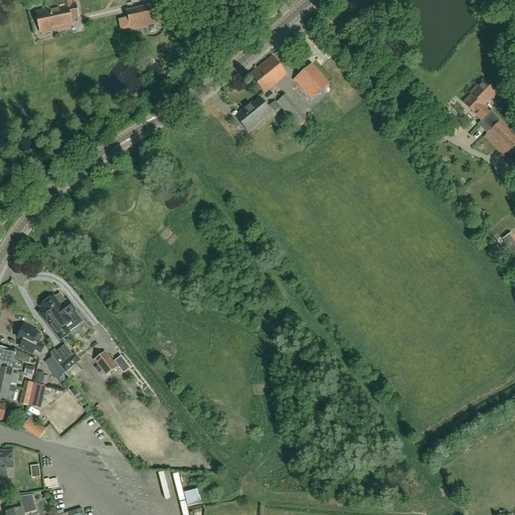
[(75,4),(72,5),(70,0),(61,0),(63,7),(36,13),(40,32),(71,26),(70,19),(77,17),(75,4)]
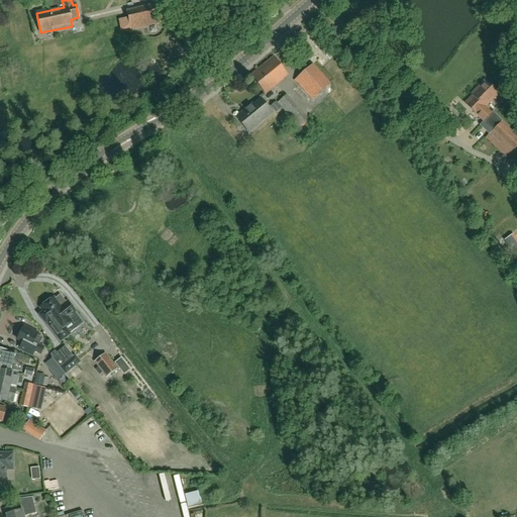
[(131,29),(165,22),(162,11),(156,12),(154,6),(127,12),(131,29)]
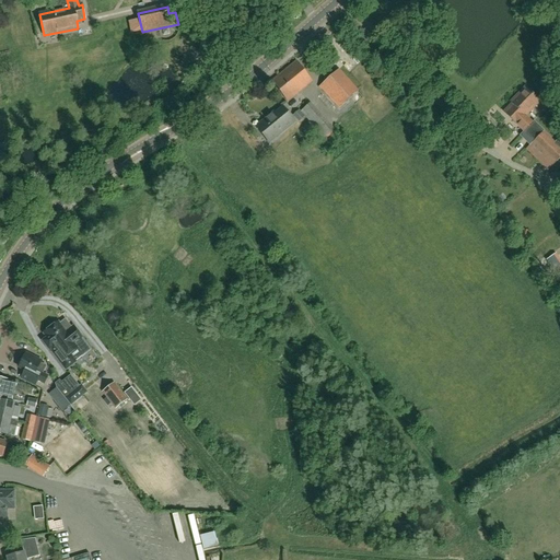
[(295,62),(271,82),(288,102),(312,82),(295,62)]
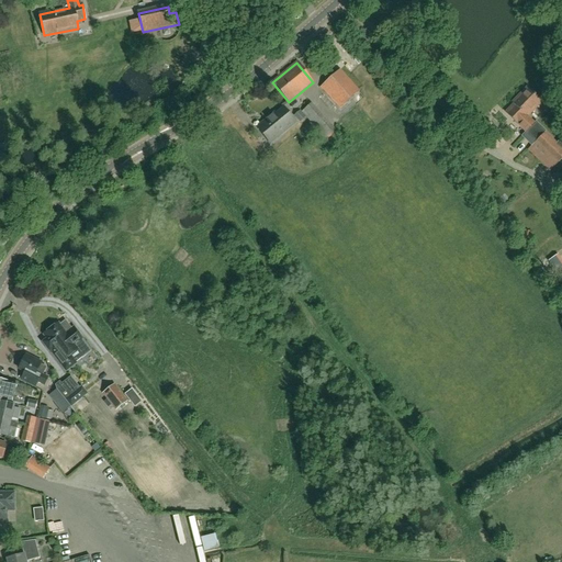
[(322,87),(340,109),(359,92),(340,70),(322,87)]
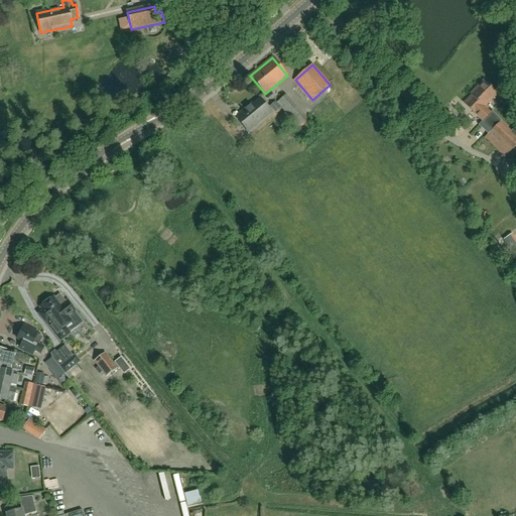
[(473,97),(465,105),(483,122),(481,123),(491,132),(492,131),(512,150),(515,145),(515,136),(492,112),(491,113),(484,106),(497,94),(485,82),(471,95),(473,97)]
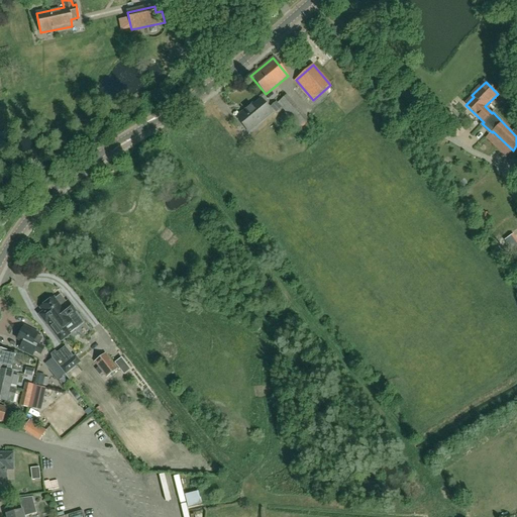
[(296,121),(305,114),(285,92),(276,99),(296,121)]
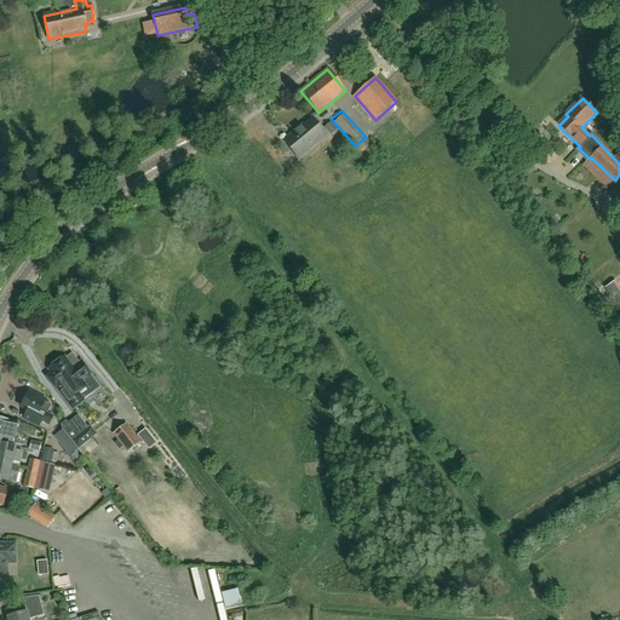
[(303,125),(283,141),(298,159),(326,135),(314,120),(304,127),(303,125)]
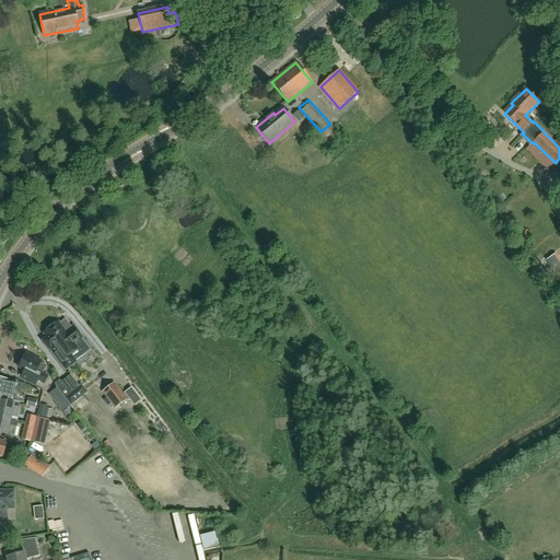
[(544,256),(540,259),(536,261),(543,271),(550,266),(559,280),(559,263),(553,255),(547,259),(546,257),(559,247),(559,238),(557,235),(538,247),(540,251),(544,256)]
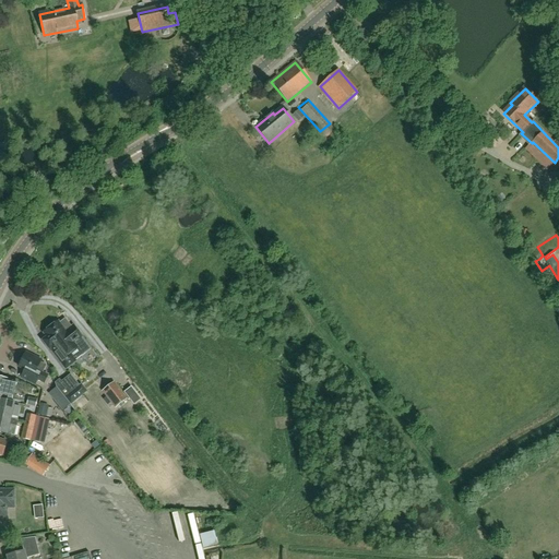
[(44,333),(48,337),(44,341),(50,351),(51,351),(66,369),(75,361),(74,361),(90,349),(81,337),(82,337),(73,326),(66,333),(58,322),(44,333)]
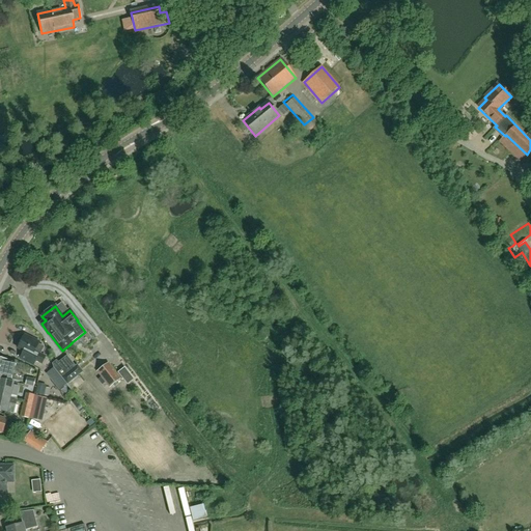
[(42,352),(36,348),(39,342),(26,336),(25,338),(24,337),(18,348),(24,352),(20,360),(33,367),(36,361),(42,364),(46,357),(40,354),(42,352)]
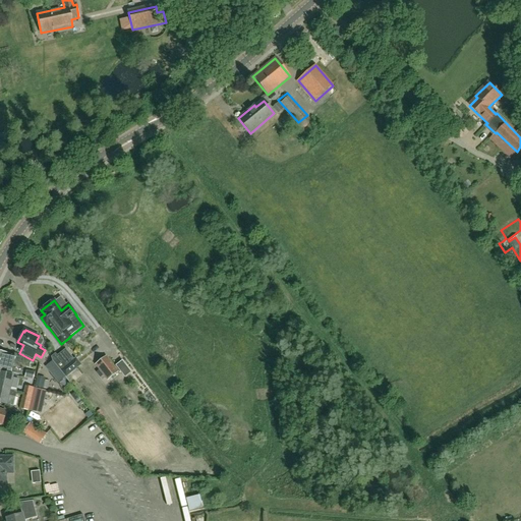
[(75,359),(73,360),(72,362),(64,352),(66,350),(65,350),(56,357),(54,355),(51,358),(53,361),(65,378),(80,365),(75,359)]
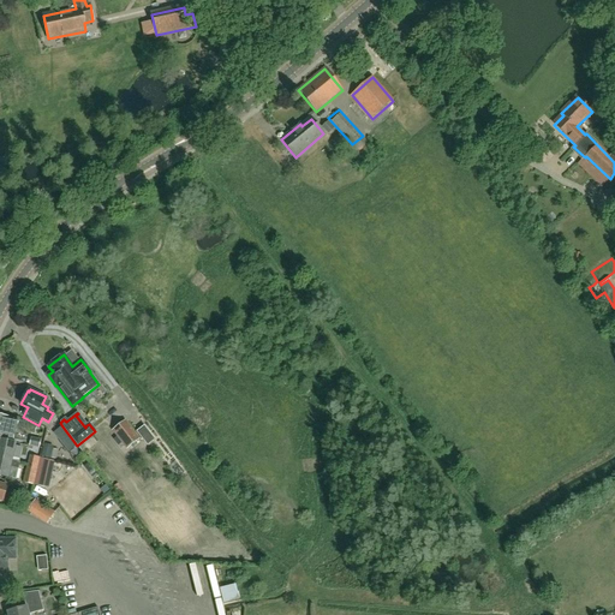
[(0,440),(5,441),(6,437),(25,442),(28,435),(15,431),(17,419),(0,416),(0,440)]
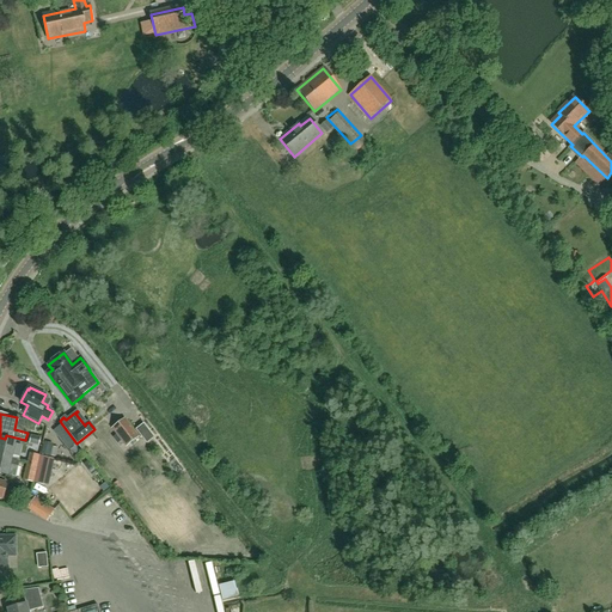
[(124,420),(112,428),(112,429),(127,446),(138,438),(124,420)]
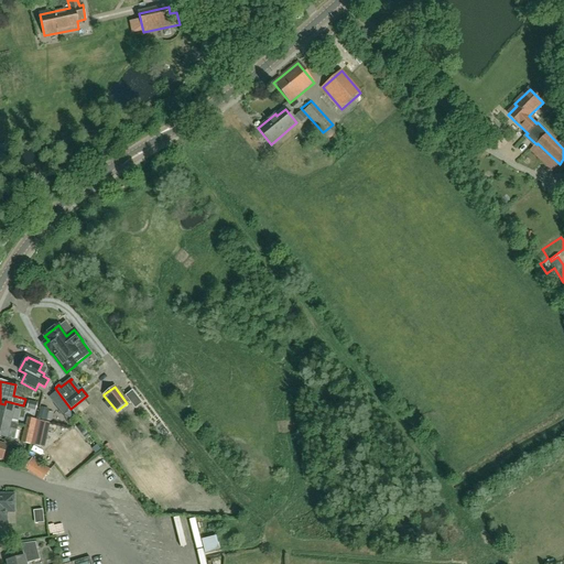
[(129,388),(121,392),(131,408),(138,402),(129,388)]
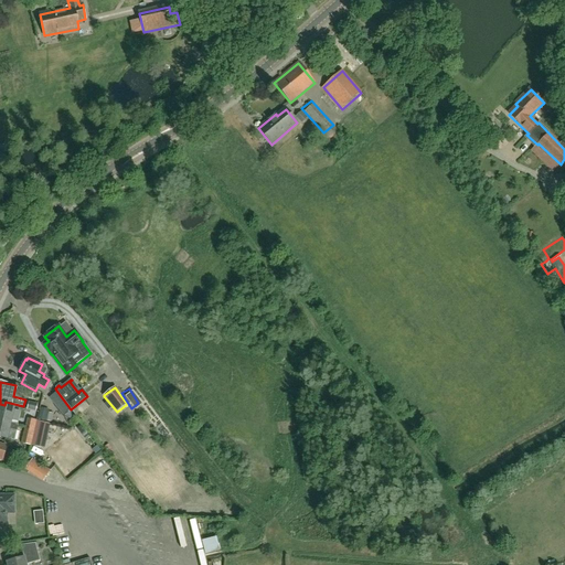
[(39,404),(38,404),(29,402),(27,409),(36,412),(39,404)]
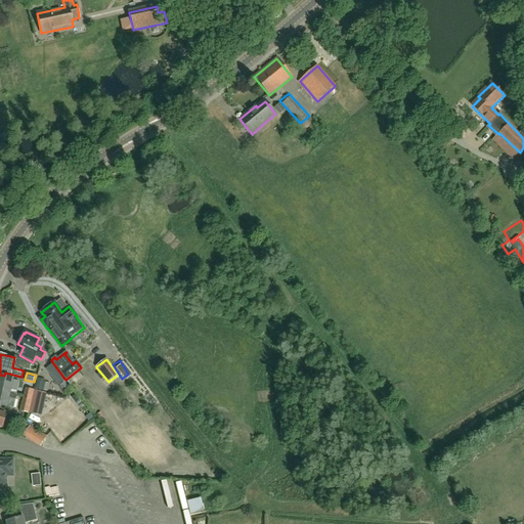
[(13,378),(4,376),(0,375),(0,390),(14,393),(15,391),(11,390),(13,378)]
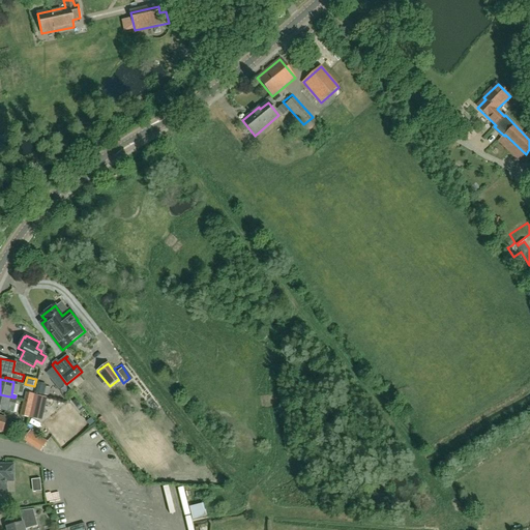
[(33,402),(34,394),(26,392),(24,400),(33,402)]
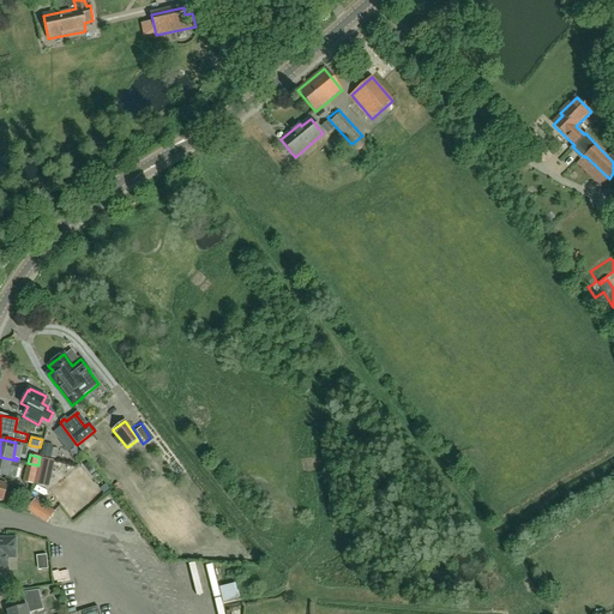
[(0,475),(16,479),(20,462),(17,461),(0,457),(0,475)]
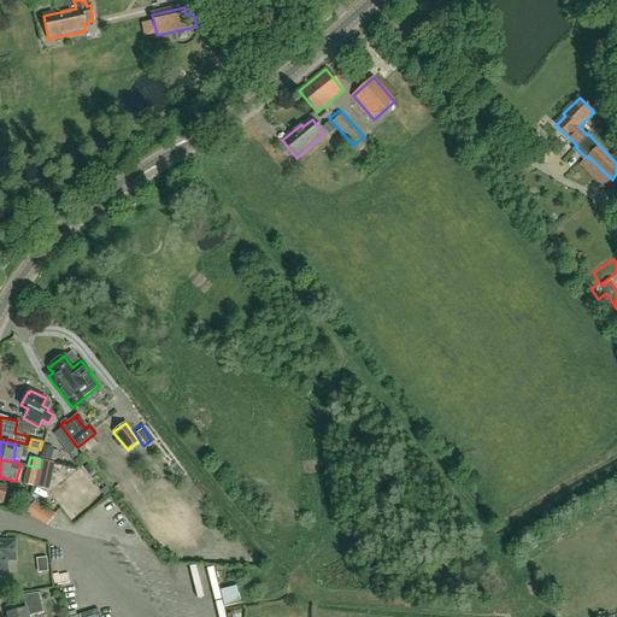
[(50,462),(40,459),(39,468),(35,487),(48,491),(54,463),(50,462)]
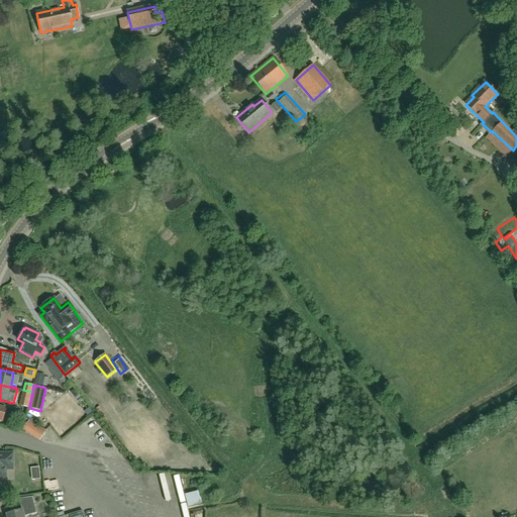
[(29,408),(32,392),(23,390),(20,406),(29,408)]
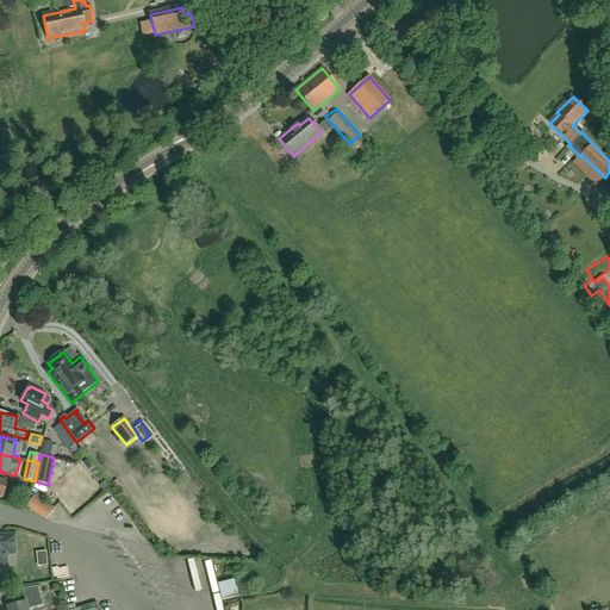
[(55,508),(36,496),(29,504),(30,504),(27,508),(44,518),(47,521),(47,520),(54,509),(55,508)]
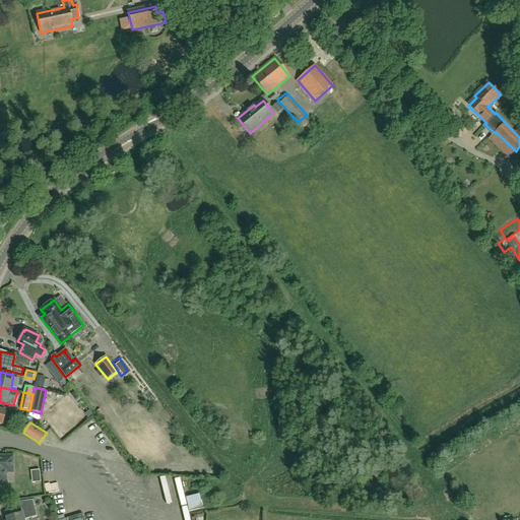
[(7,472),(8,472),(12,472),(12,457),(0,456),(0,480),(5,481),(5,472),(7,472)]
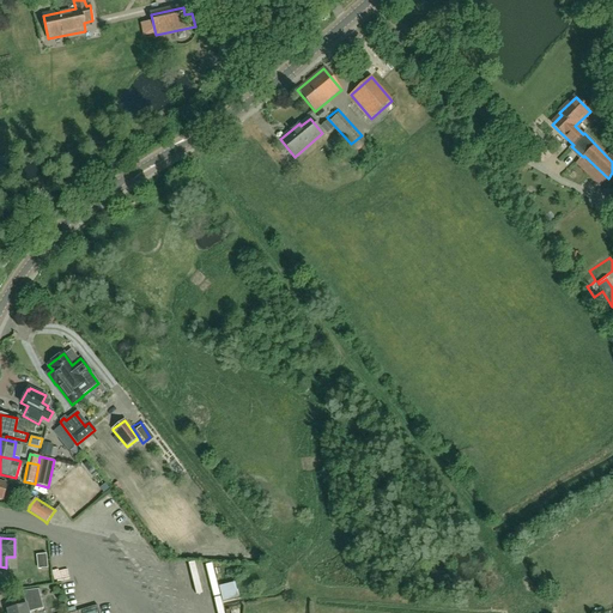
[(219,583),(222,602),(234,601),(231,581),(219,583)]
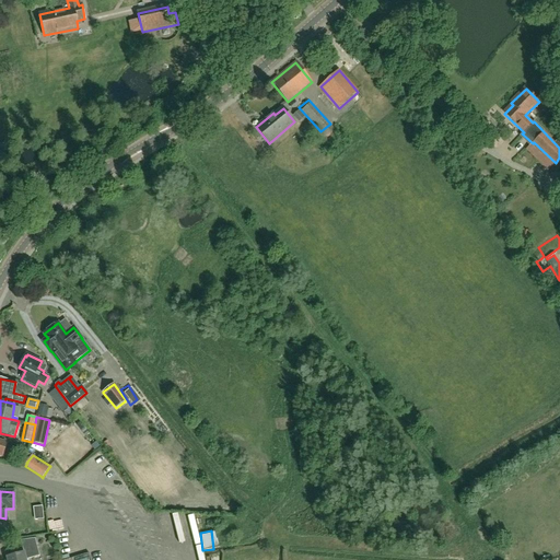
[(8,559),(25,559),(39,556),(35,538),(21,540),(24,553),(23,553),(8,557),(8,559)]
